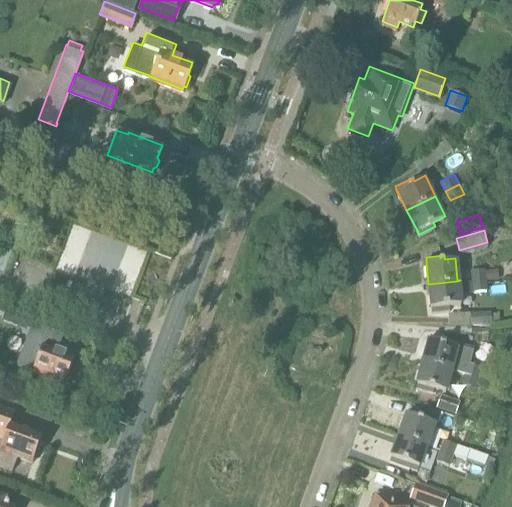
[(497,266),(470,269),(471,279),(486,277),(486,278),(498,276),(497,266)]
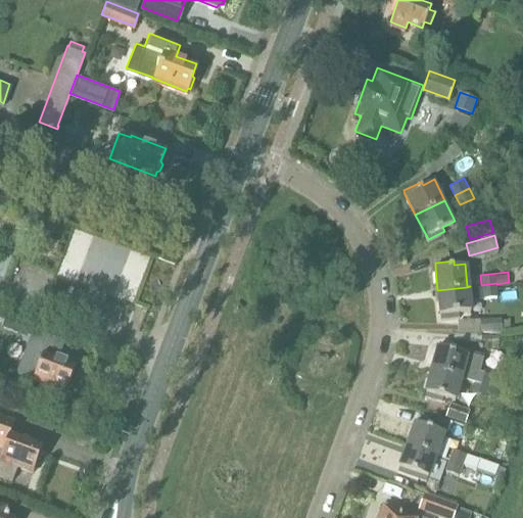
[(467,287),(437,290),(440,313),(441,317),(460,315),(460,311),(470,310),(469,297),(497,294),(496,284),(496,283),(481,285),(470,286),(467,287)]
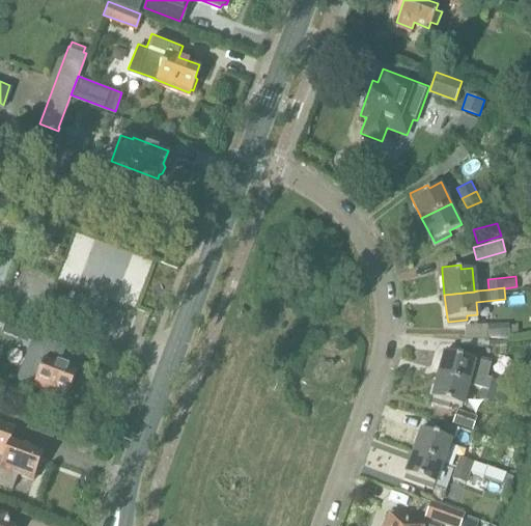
[(6,314),(1,328),(28,338),(33,326),(6,314)]
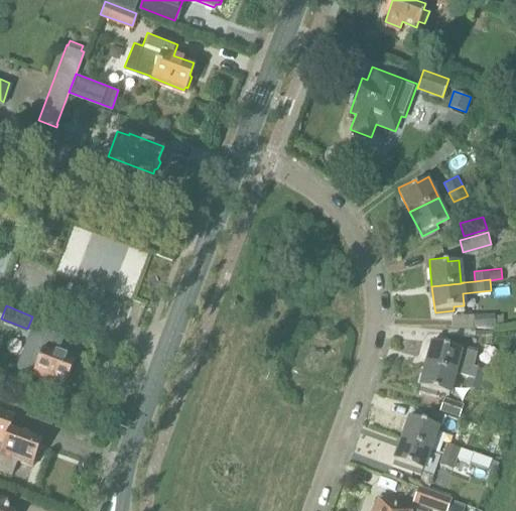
[(499,312),(494,312),(474,313),(475,325),(500,324),(499,312)]
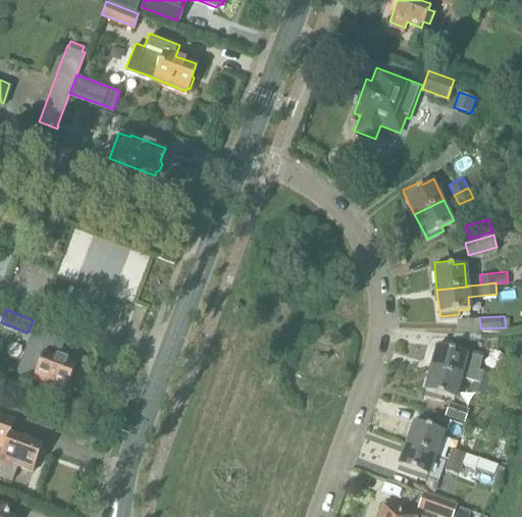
[(33,327),(15,372),(23,375),(35,379),(67,390),(68,386),(69,385),(72,384),(74,378),(72,375),(76,363),(58,357),(65,340),(33,327)]
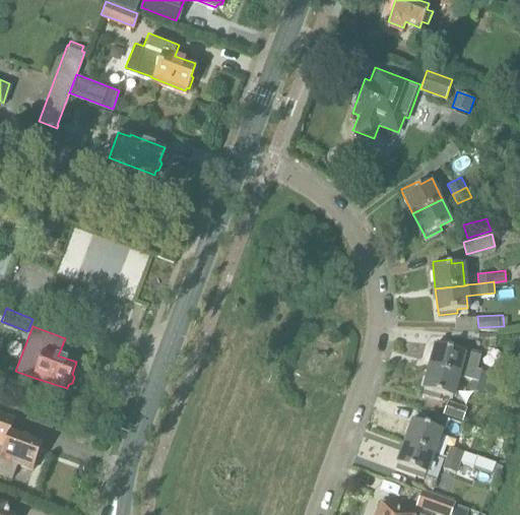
[(435,343),(429,366),(458,373),(460,374),(471,377),(486,381),(489,371),(477,368),(480,353),(454,345),(454,344),(437,339),(435,343)]
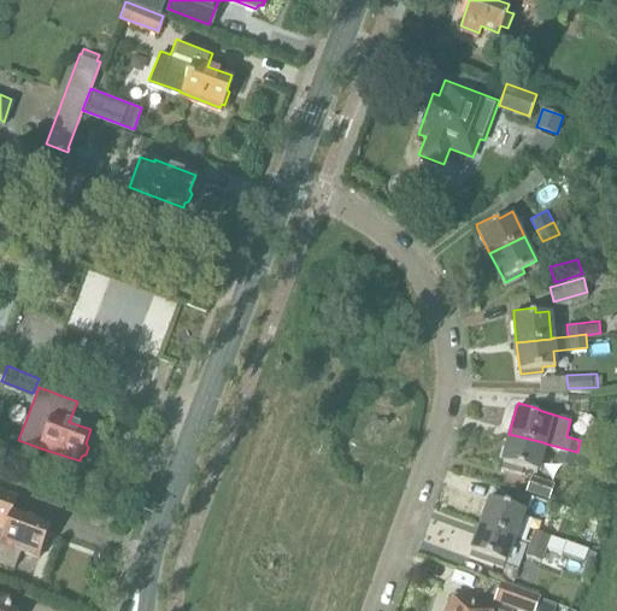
[(509,434),(503,460),(501,465),(522,471),(523,466),(536,469),(544,442),(509,434)]
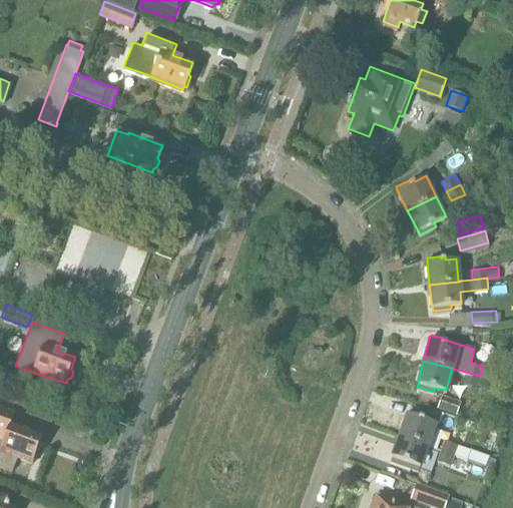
[(465,372),(462,383),(477,386),(477,384),(483,386),(485,378),(480,376),(465,372)]
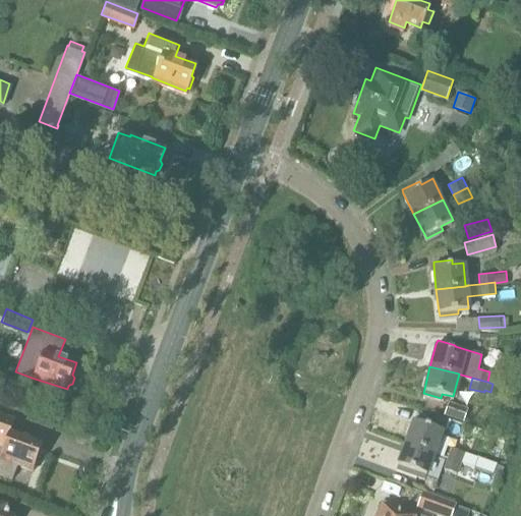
[(464,418),(468,407),(448,400),(445,411),(464,418)]
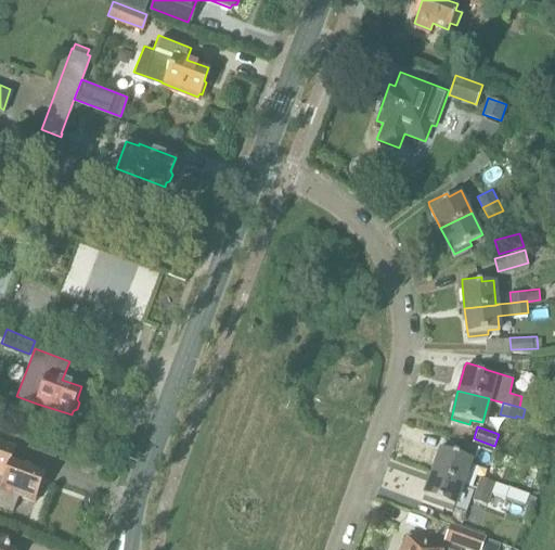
[(0,470),(5,472),(0,487),(0,503),(13,509),(18,493),(35,499),(37,496),(39,495),(41,488),(40,485),(44,472),(11,460),(16,445),(0,439),(0,470)]
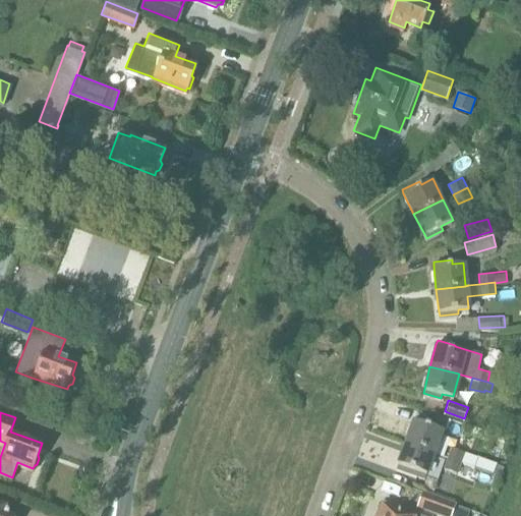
[(415,416),(413,419),(406,442),(436,453),(444,431),(430,426),(432,422),(415,416)]
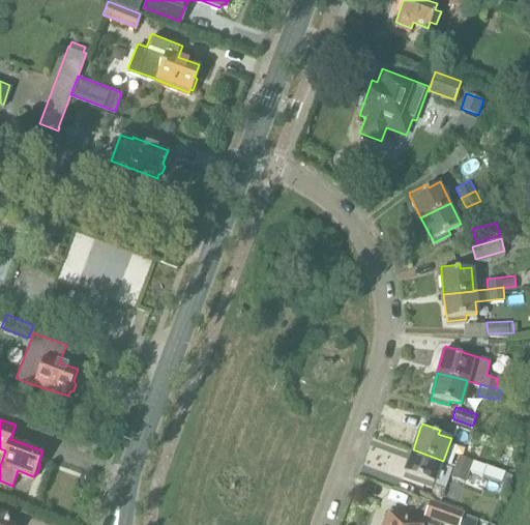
[(404,475),(421,482),(422,477),(436,483),(443,461),(413,449),(405,471),(404,475)]
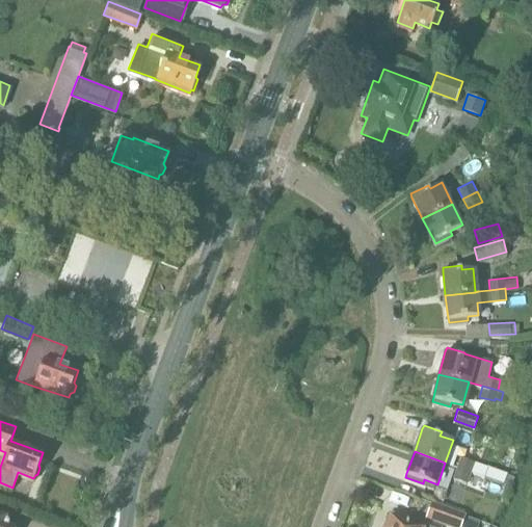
[(460,455),(456,466),(471,472),(493,479),(494,476),(505,480),(507,472),(475,460),(460,455)]
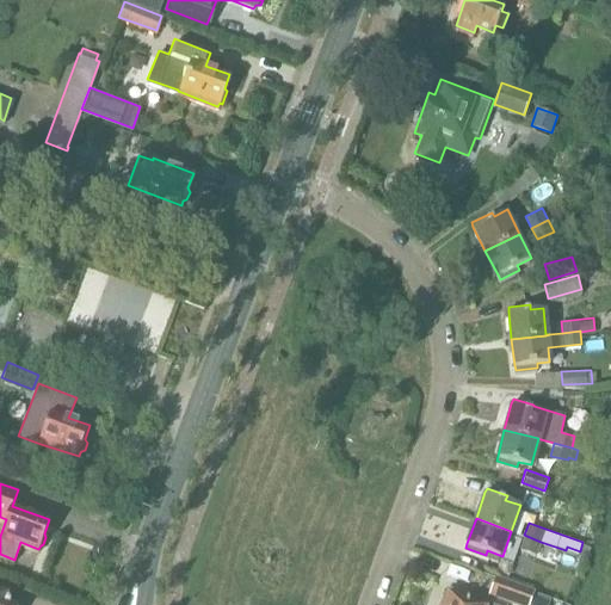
[(520,547),(536,553),(541,542),(524,535),(520,547)]
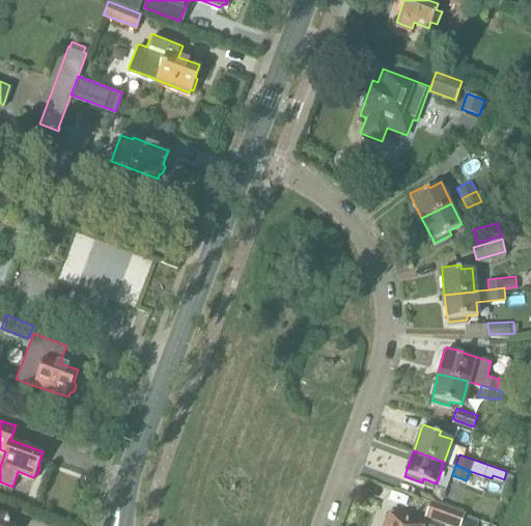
[(459,525),(465,511),(431,499),(425,516),(453,525),(459,525)]
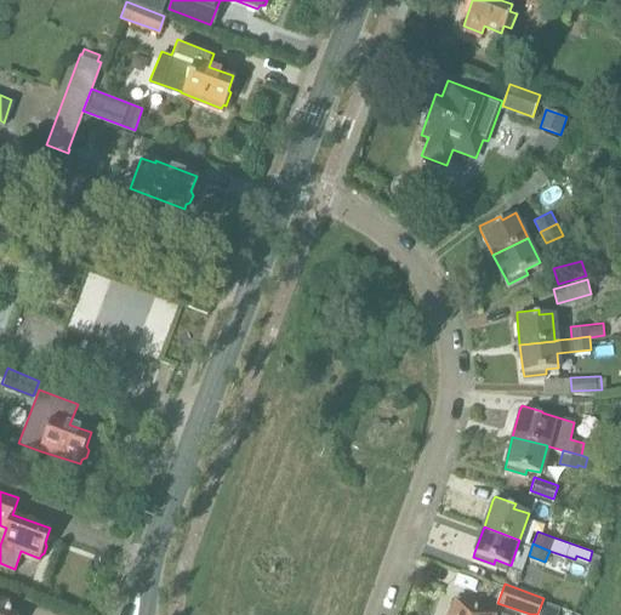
[(451,614),(513,614),(516,614),(478,601),(459,593),(451,614)]
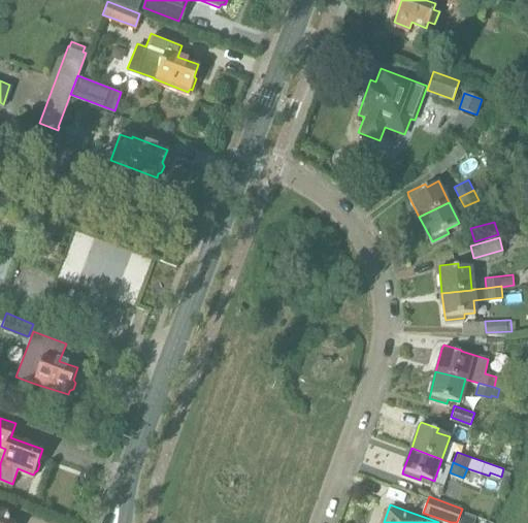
[(0,522),(15,522),(17,522),(6,519),(9,511),(0,507),(0,522)]
